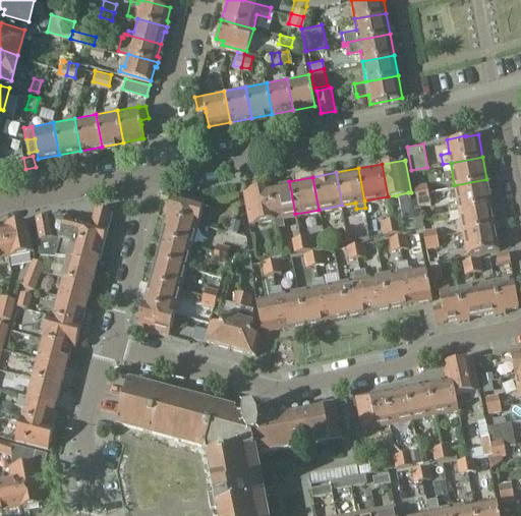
[(490,202),(486,179),(454,185),(456,198),(449,199),(450,209),(490,202)]
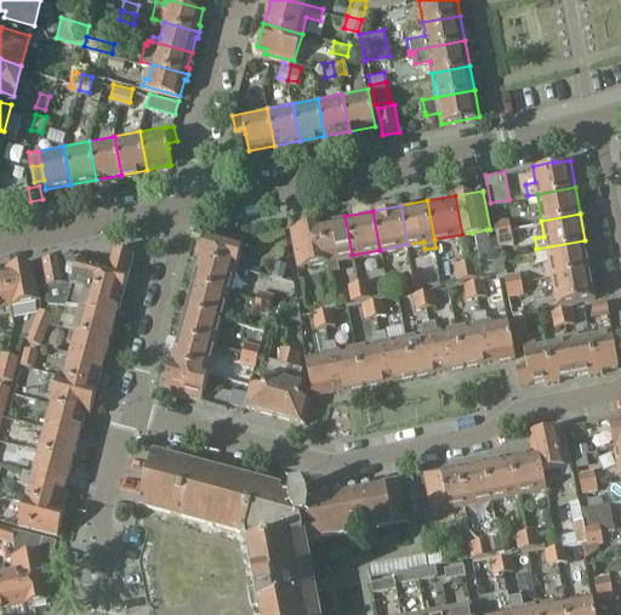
[(494,217),(496,232),(499,241),(500,241),(514,239),(510,215),(494,217)]
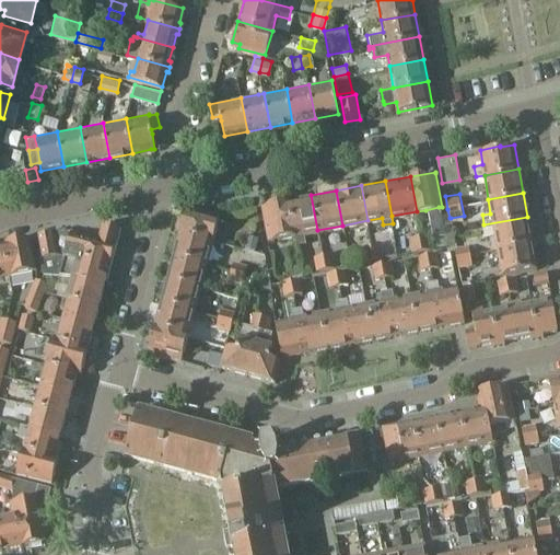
[(311,195),(287,199),(293,234),(294,242),(304,240),(302,232),(317,230),(311,195)]
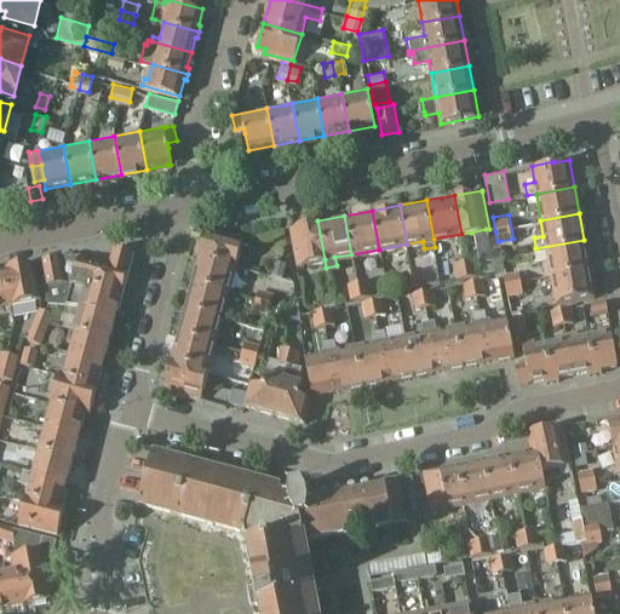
[(325,259),(317,221),(290,225),(297,264),(325,259)]
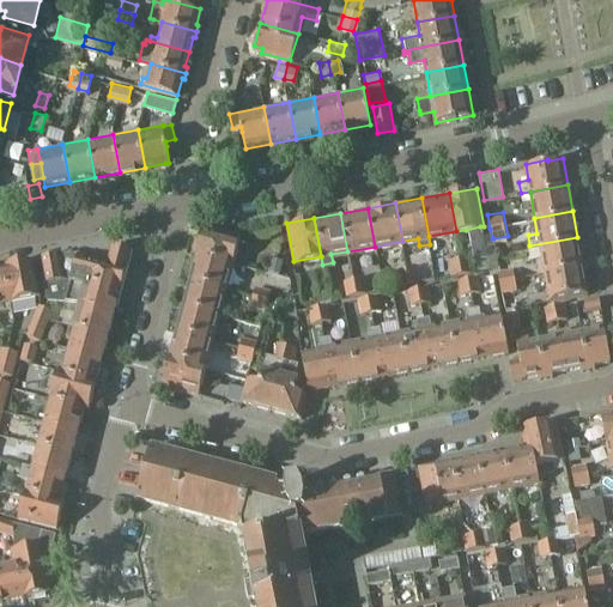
[(202,226),(196,249),(234,259),(241,232),(212,224),(211,229),(202,226)]
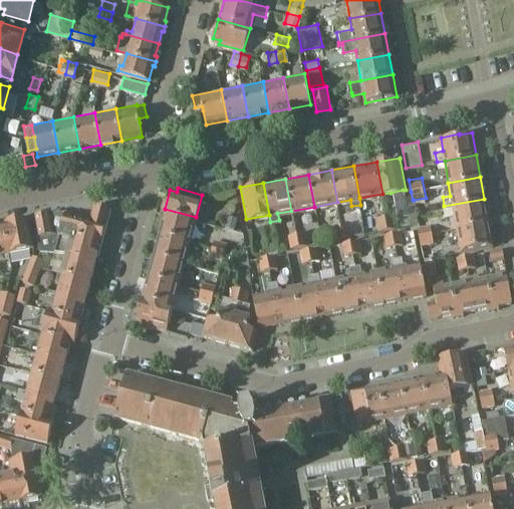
[(417,222),(414,200),(413,200),(411,192),(404,194),(403,190),(391,193),(395,213),(397,226),(417,222)]
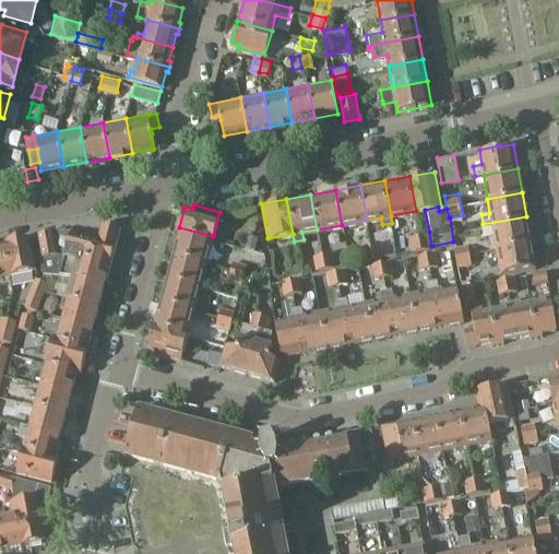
[(532,240),(526,216),(483,224),(484,234),(494,232),(496,247),(532,240)]
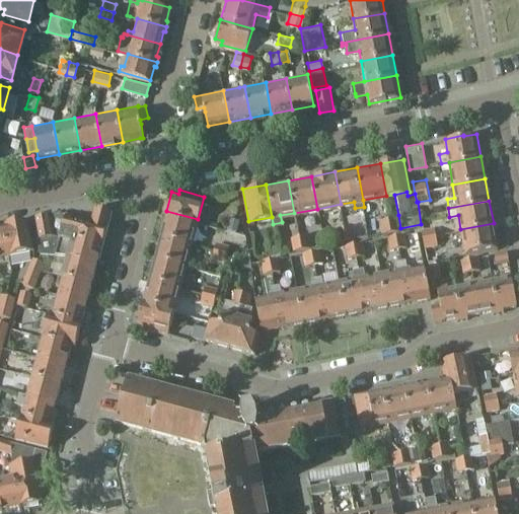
[(77,215),(67,254),(97,263),(99,255),(112,208),(95,204),(91,219),(77,215)]
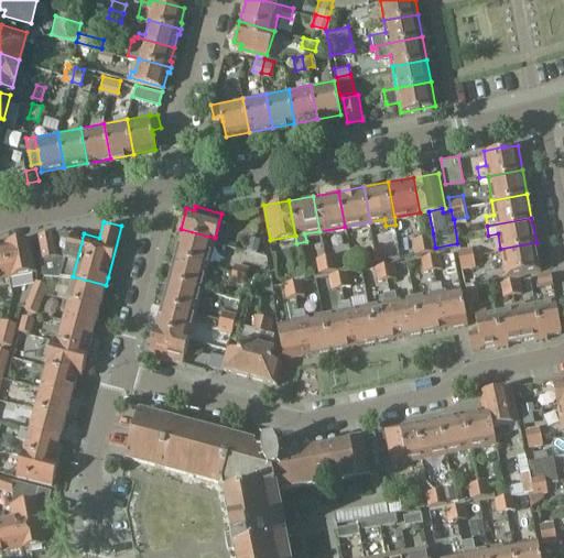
[(65,229),(36,234),(36,236),(44,274),(63,275),(73,276),(84,233),(65,229)]
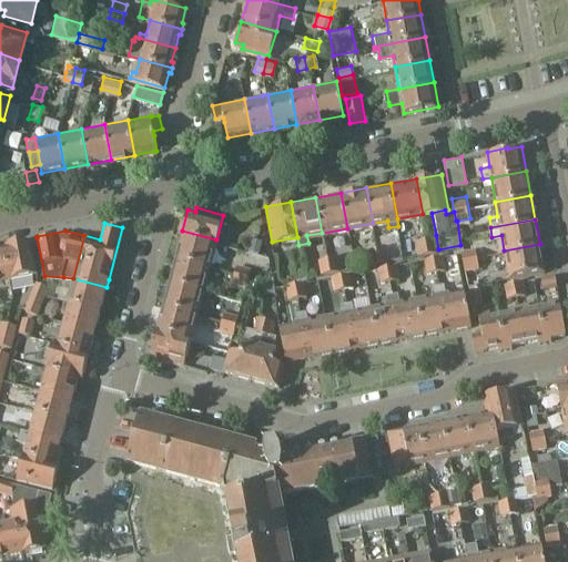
[(182,231),(180,242),(175,256),(210,265),(216,239),(182,231)]
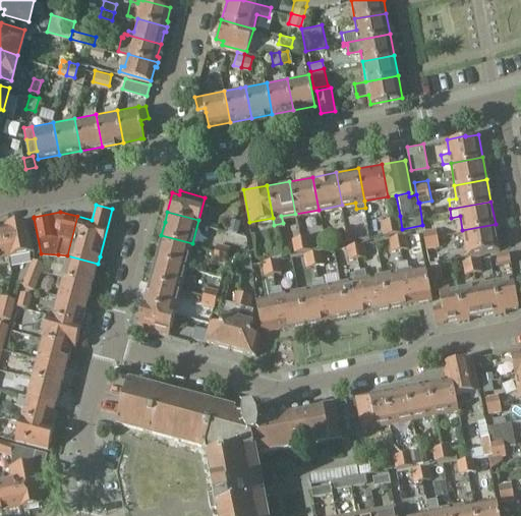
[(400,216),(390,217),(392,230),(402,229),(400,216)]
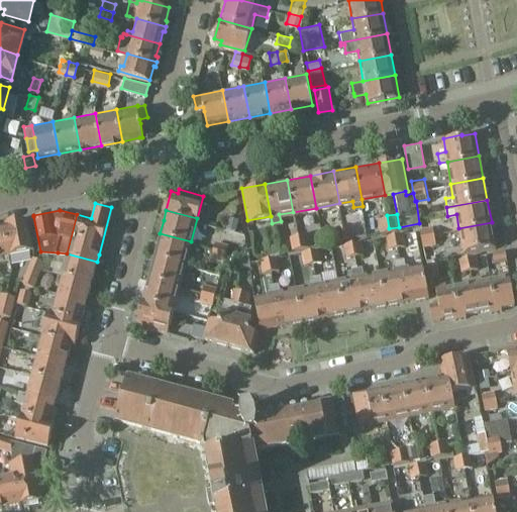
[(379,230),(389,228),(387,215),(377,217),(379,230)]
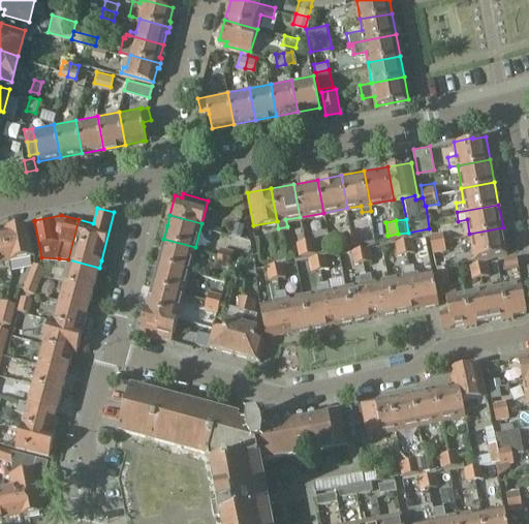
[(12,224),(4,226),(10,257),(34,253),(29,222),(12,224)]
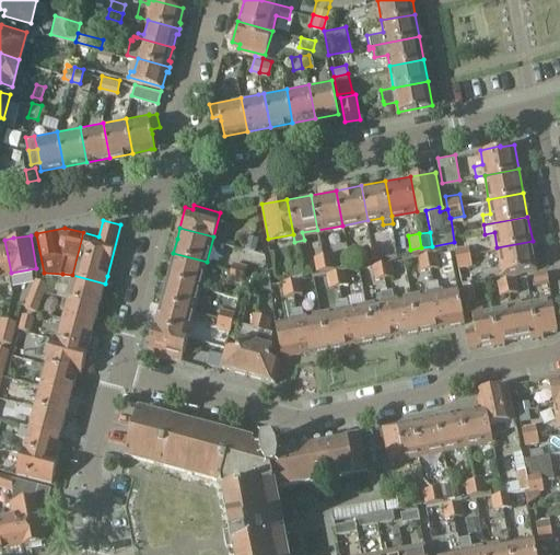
[(4,240),(0,240),(0,275),(11,273),(4,240)]
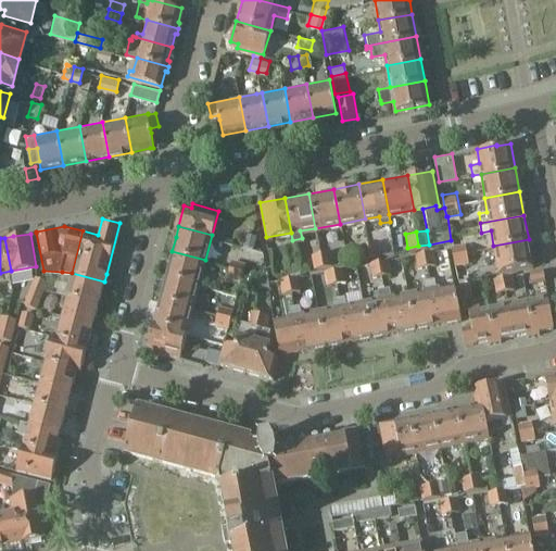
[(529,239),(493,246),(498,270),(533,263),(529,239)]
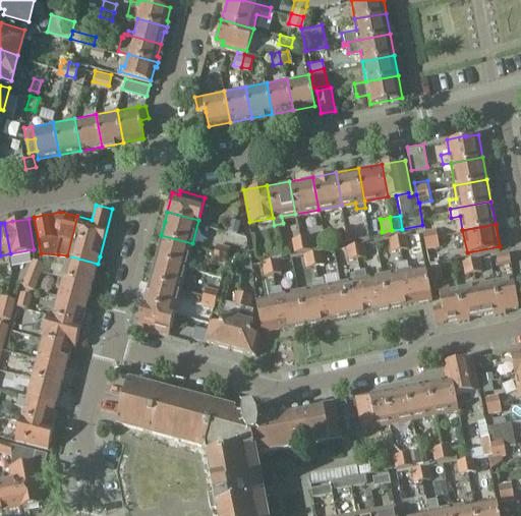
[(351,225),(343,226),(345,239),(353,238),(351,225)]
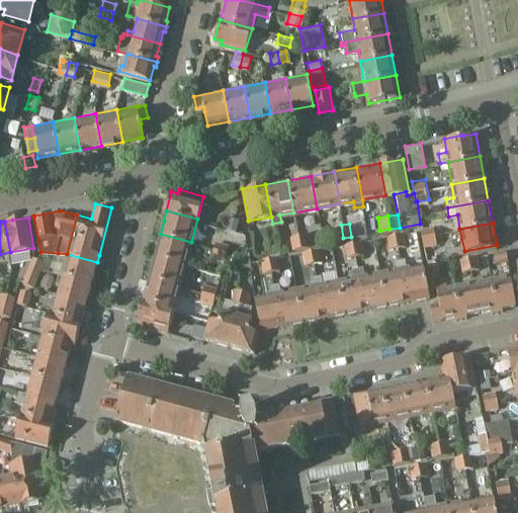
[(343,238),(341,225),(332,226),(335,239),(343,238)]
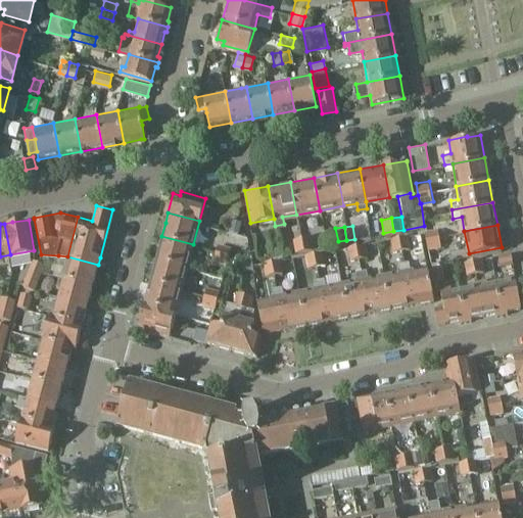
[(426,236),(438,234),(437,227),(425,229),(426,236)]
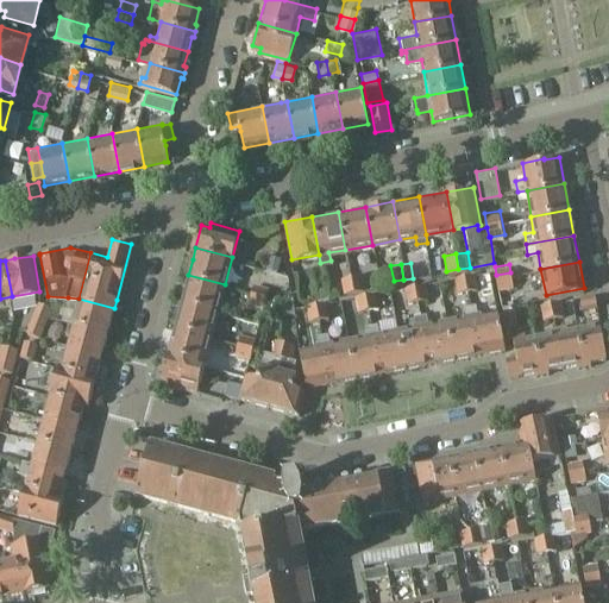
[(472,271),(463,272),(466,289),(476,287),(472,271)]
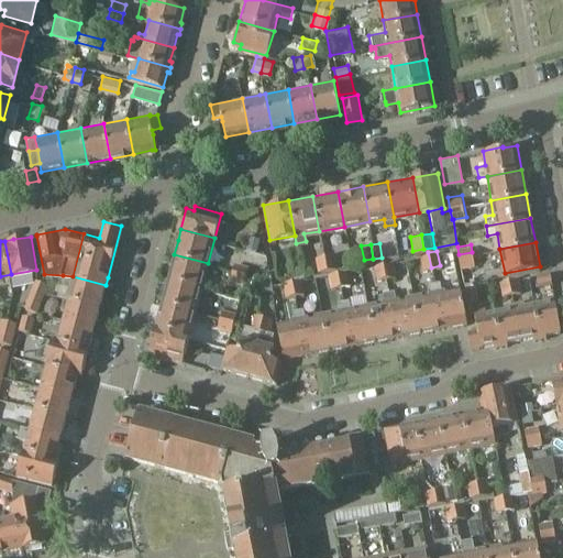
[(330,252),(322,254),(326,267),(333,266),(330,252)]
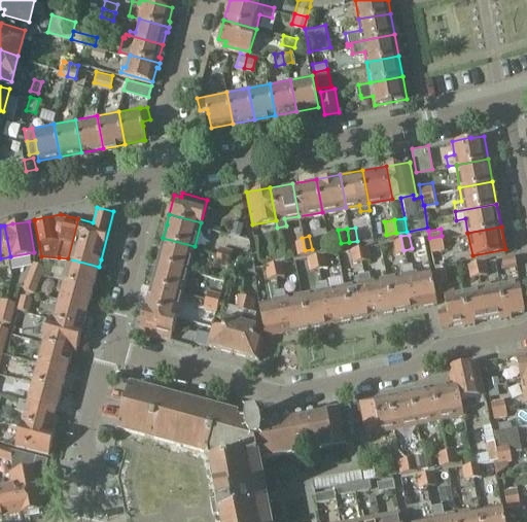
[(403,250),(400,236),(393,238),(395,251),(403,250)]
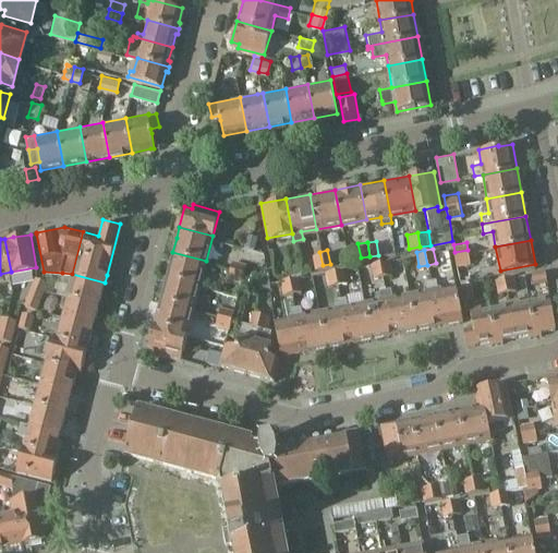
[(470,259),(468,250),(455,252),(457,261),(470,259)]
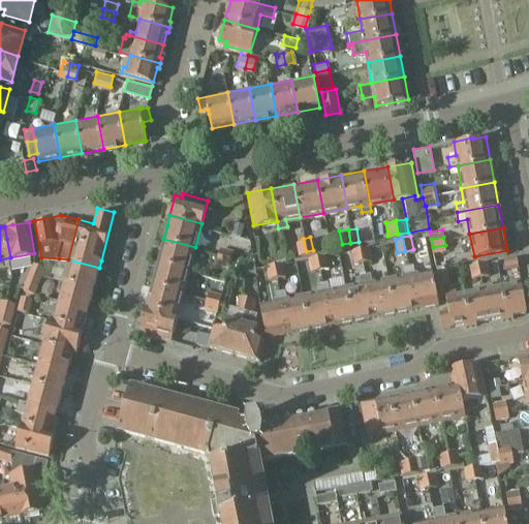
[(163,239),(158,260),(190,270),(193,256),(195,247),(163,239)]
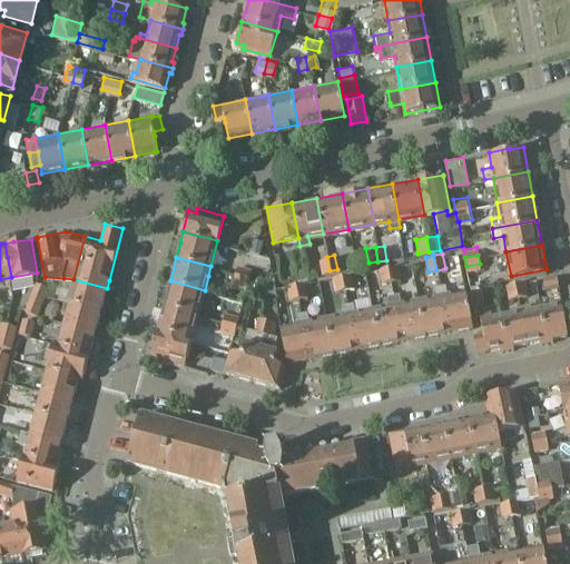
[(330,270),(326,257),(318,258),(322,273),(330,270)]
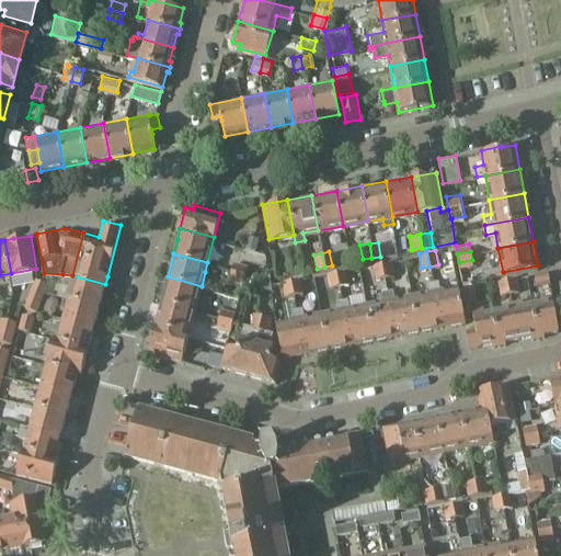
[(300,254),(289,257),(285,274),(304,271),(300,254)]
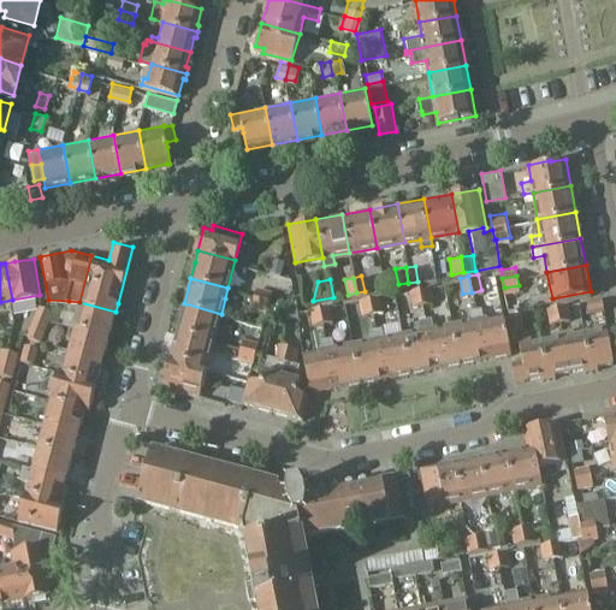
[(428,285),(418,286),(421,302),(432,301),(428,285)]
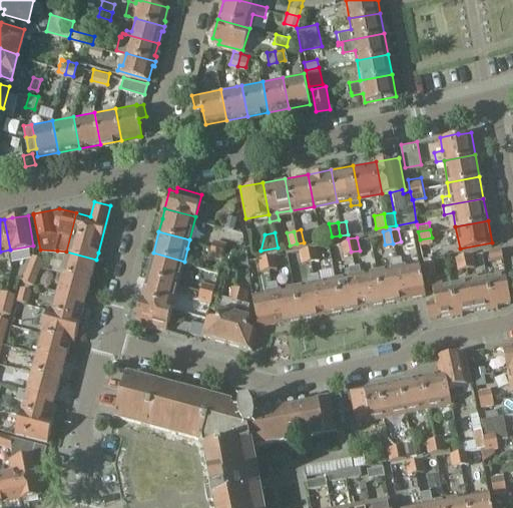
[(213,238),(211,245),(224,248),(225,241),(213,238)]
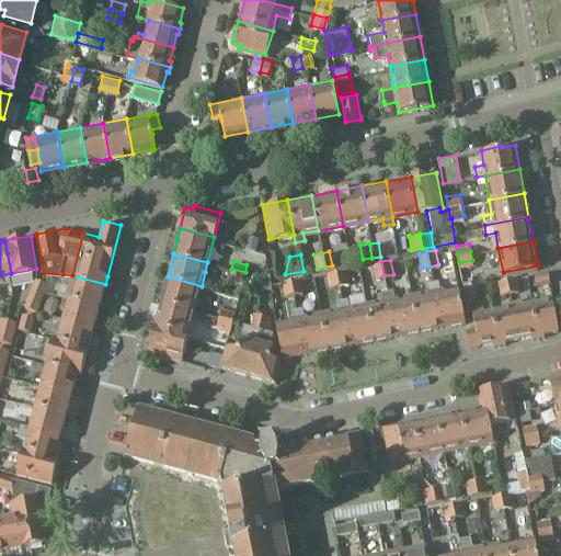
[(384,275),(380,261),(371,263),(375,278),(384,275)]
